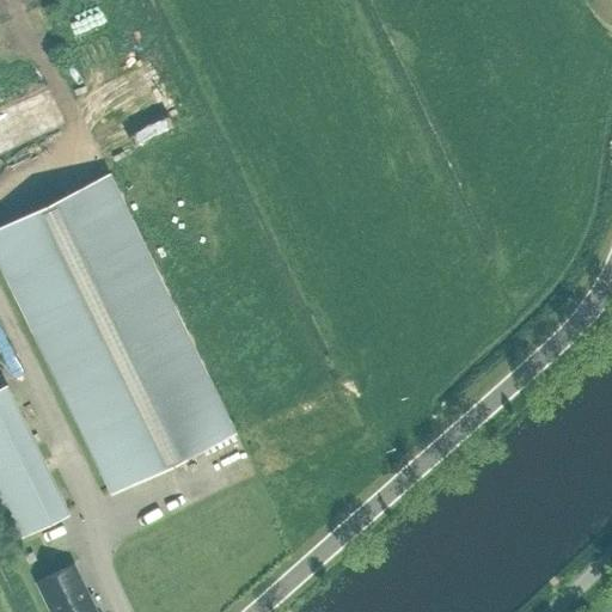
[(93,0),(65,0),(53,6),(67,34),(102,16),(93,0)]
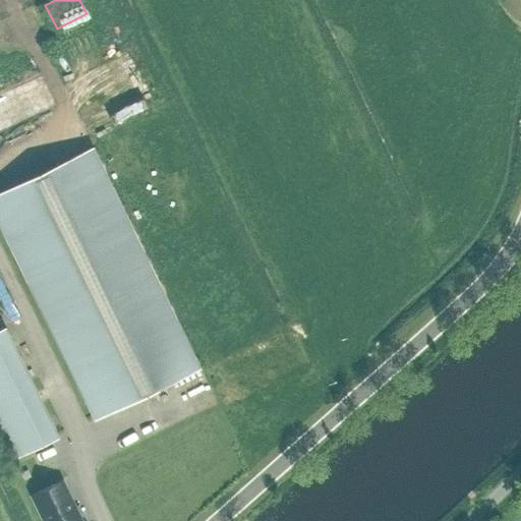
[(22,64),(0,77),(0,112),(38,90),(22,64)]
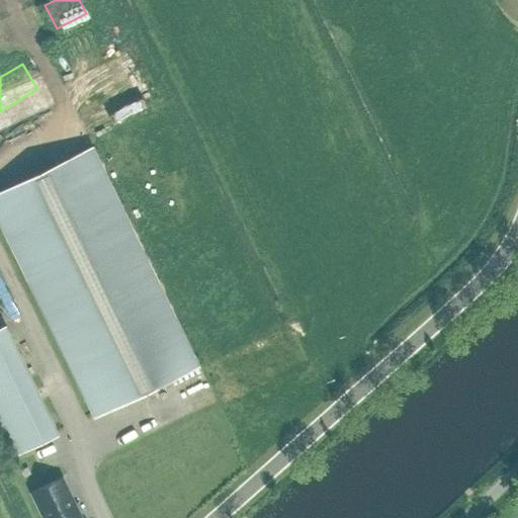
[(136,65),(74,91),(84,116),(146,89),(136,65)]
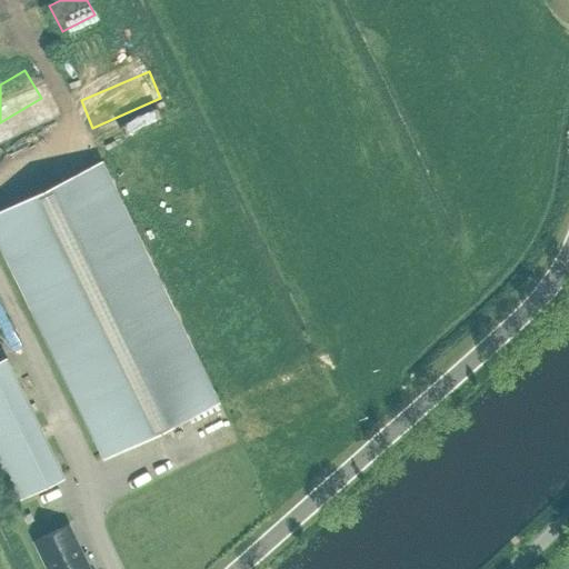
[(101,161),(0,210),(0,247),(102,457),(218,401),(101,161)]
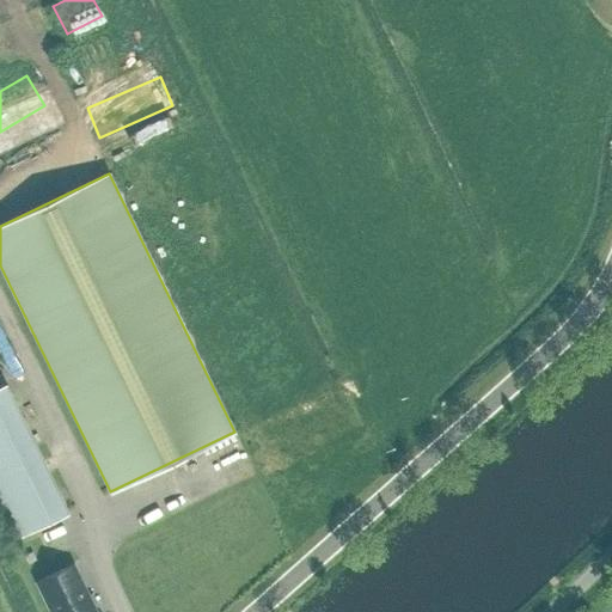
[(0,507),(16,538),(67,513),(5,384),(0,385),(0,507)]
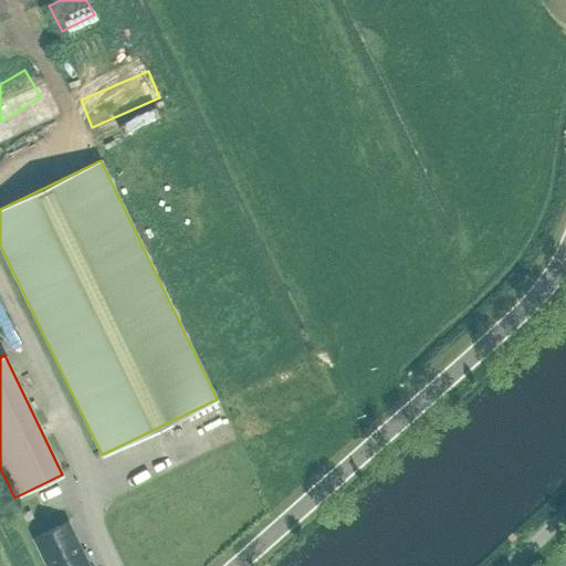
[(219,421),(196,428),(198,439),(222,432),(219,421)]
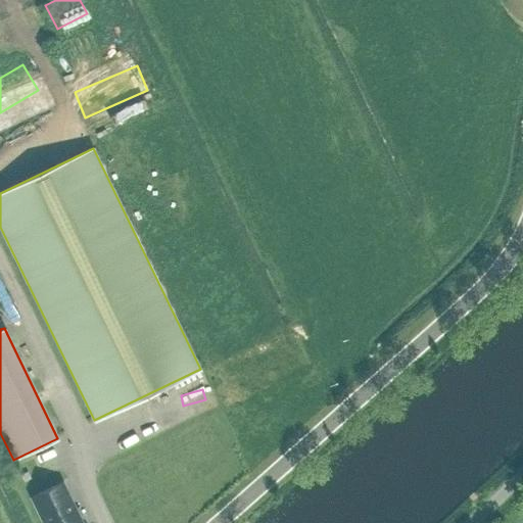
[(43,522),(81,522),(61,482),(31,496),(43,522)]
